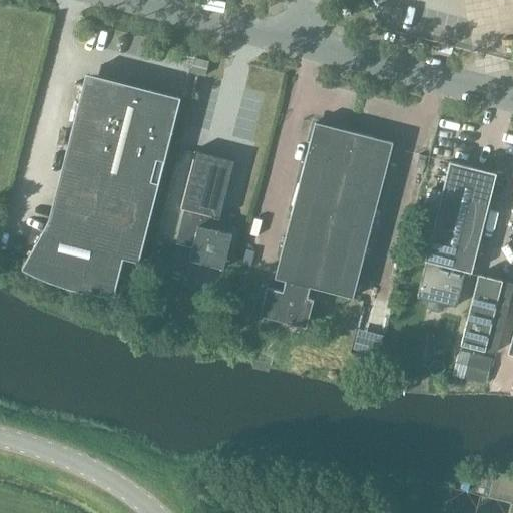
[(205,77),(208,62),(195,59),(192,73),(205,77)]
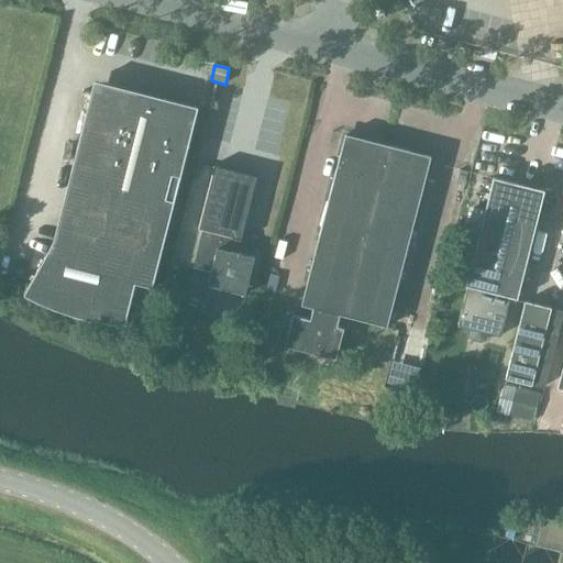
[(161,108),(151,106),(152,101),(142,98),(131,96),(119,94),(111,94),(103,92),(96,92),(92,92),(91,109),(57,245),(53,244),(46,255),(35,249),(32,267),(39,269),(28,289),(28,290),(32,285),(40,289),(50,295),(61,300),(68,304),(75,306),(86,310),(94,312),(106,315),(113,316),(121,318),(129,318),(133,302),(146,311),(198,108),(163,99),(161,108)]
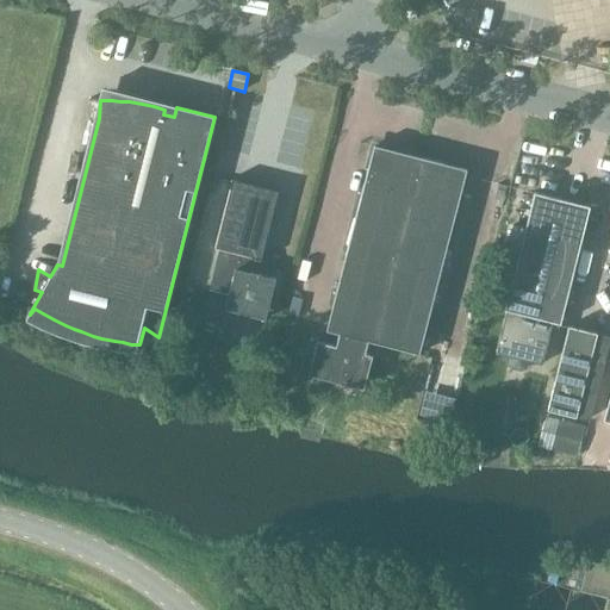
[(419,355),(466,170),(374,147),(327,331),(338,335),(336,347),(317,342),(309,375),(331,381),(332,378),(365,386),(373,356),(365,354),(368,342),(419,355)]
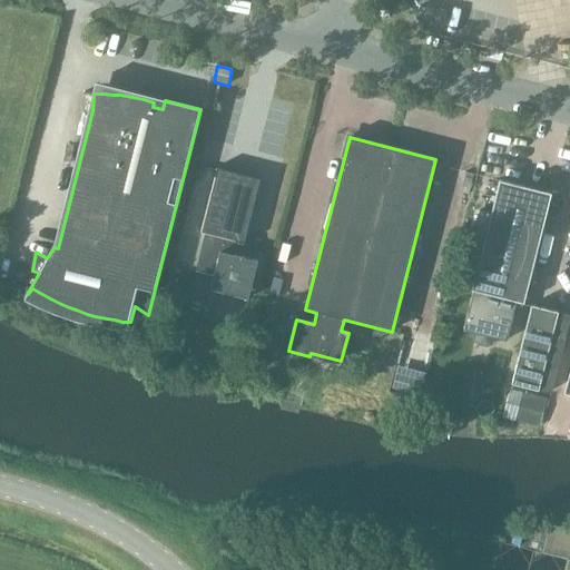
[(248,298),(248,297),(257,261),(241,256),(261,179),(217,168),(200,233),(205,233),(196,271),(214,275),(210,290),(248,298)]
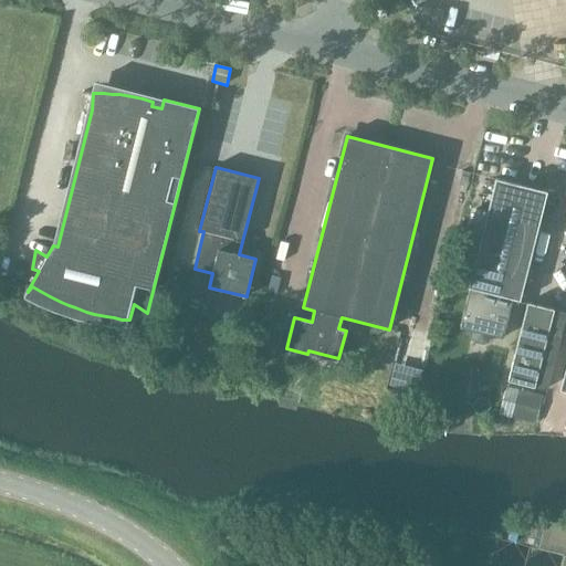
[(521,301),(548,191),(495,179),(468,287),(470,289),(460,327),(472,331),(471,334),(471,336),(472,338),(473,341),(475,343),(480,343),(483,344),(485,343),(490,341),(491,338),(492,336),(503,338),(513,300),(521,301)]
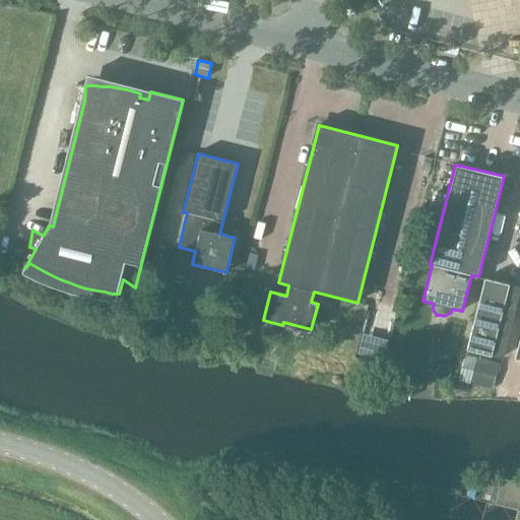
[(491,355),(509,284),(484,278),(466,349),(491,355)]
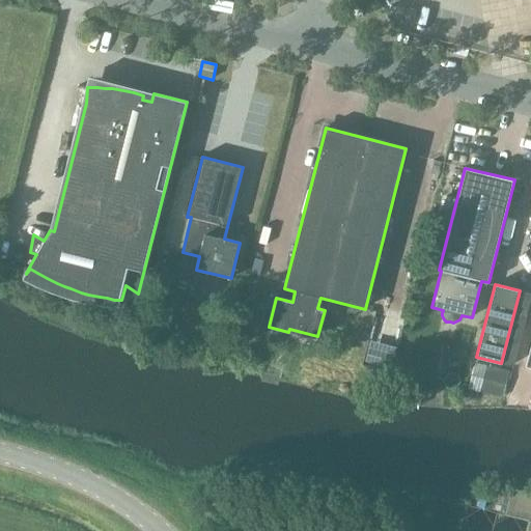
[(475,364),(468,389),(503,398),(509,372),(475,364)]
